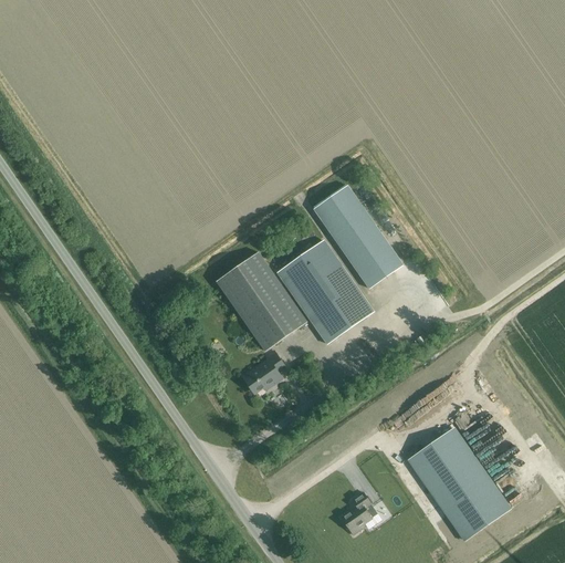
[(401,262),(358,201),(347,184),(313,207),(325,225),(368,287),(401,262)]
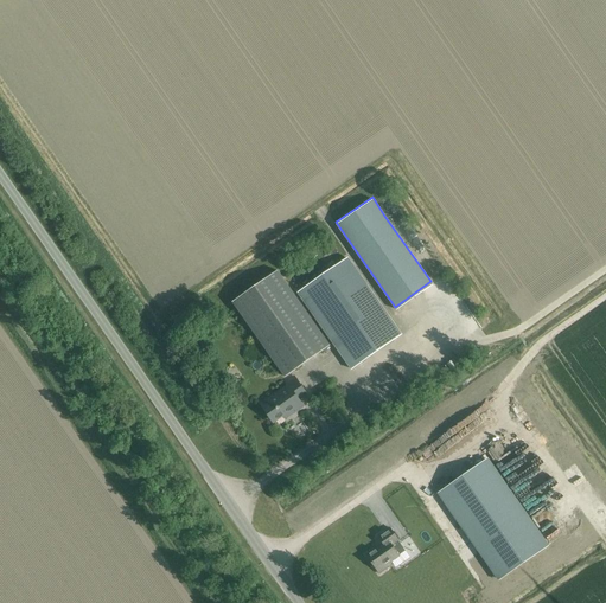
[(399,332),(345,256),(299,289),(351,365),(399,332)]
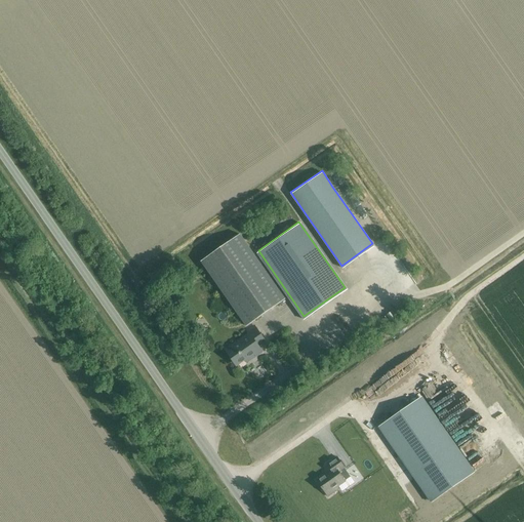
[(284,296),(239,232),(200,258),(245,323),(284,296)]
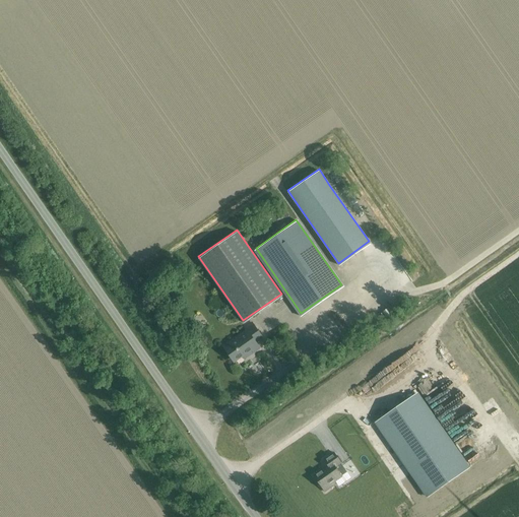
[(261,334),(251,320),(244,325),(245,327),(221,343),(228,352),(229,352),(231,352),(235,359),(244,352),(246,354),(252,350),(251,347),(257,343),(254,338),(261,334)]
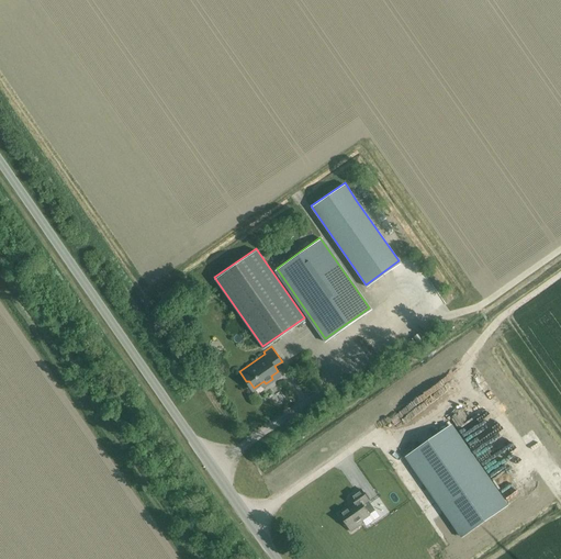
[(335,370),(343,367),(339,358),(332,361),(335,370)]
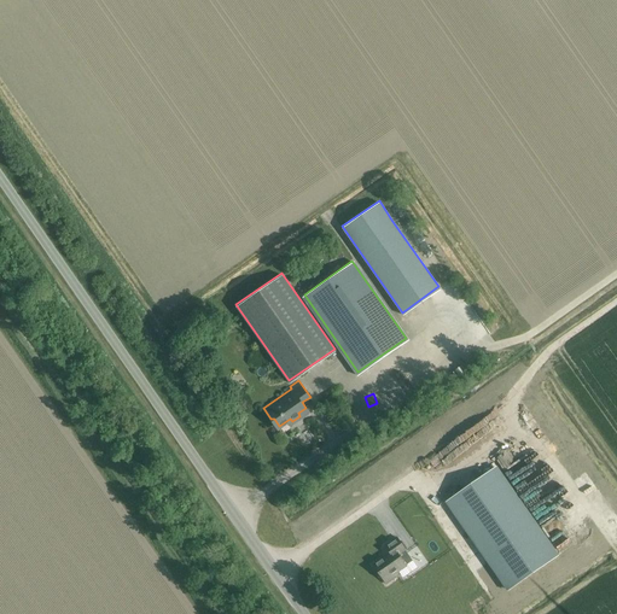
[(511,446),(498,455),(552,547),(565,539),(511,446)]
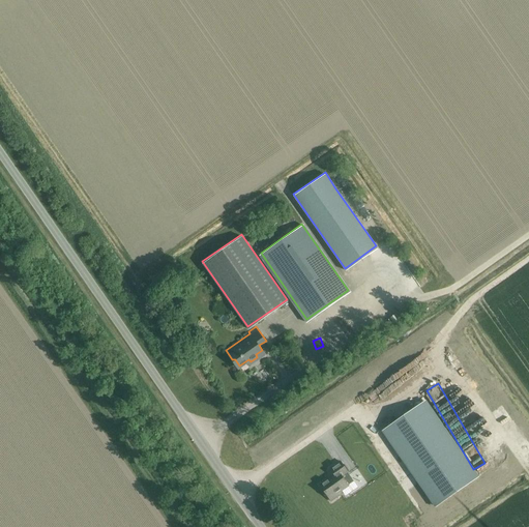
[(435,503),(476,474),(424,400),(383,429),(435,503)]
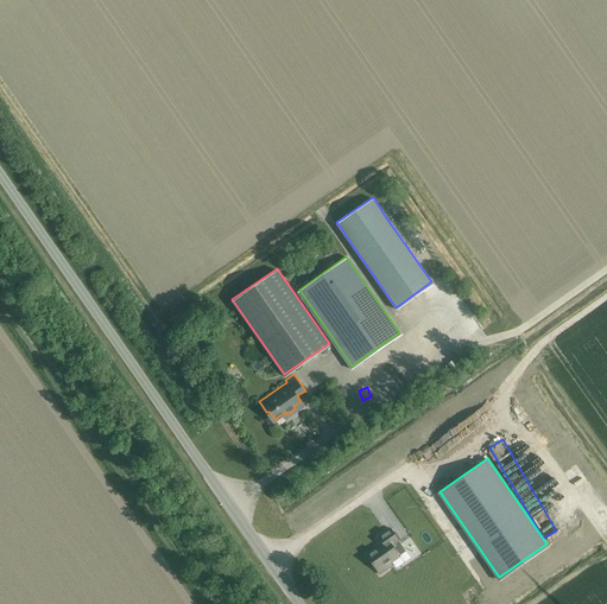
[(566,517),(576,510),(571,504),(562,513),(566,517)]
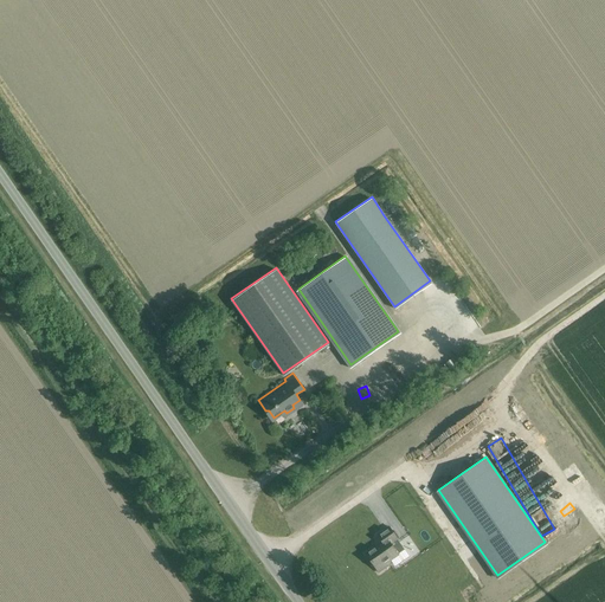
[(403,547),(397,537),(388,524),(377,532),(381,539),(365,551),(372,562),(371,562),(374,568),(375,567),(378,569),(391,560),(388,556),(396,551),(397,552),(397,551),(397,550),(403,547)]
